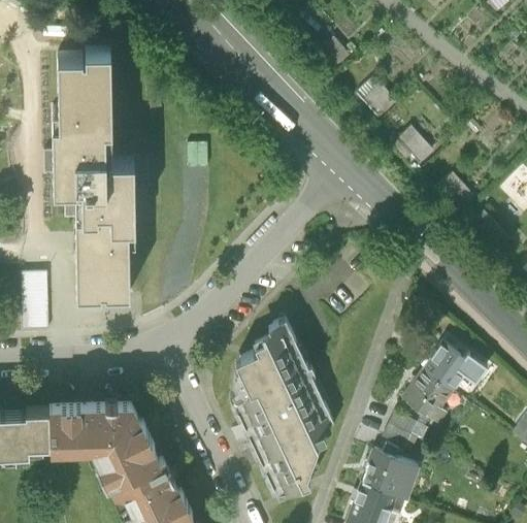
[(55,192),(65,192),(65,222),(76,222),(77,299),(102,298),(101,296),(106,296),(106,298),(130,298),(129,230),(135,230),(134,163),(109,164),(109,167),(106,167),(105,131),(111,131),(110,52),(87,52),(87,59),(83,59),(83,57),(59,57),(60,125),(53,125),(54,153),(44,153),(44,163),(44,175),(55,175),(55,192)]
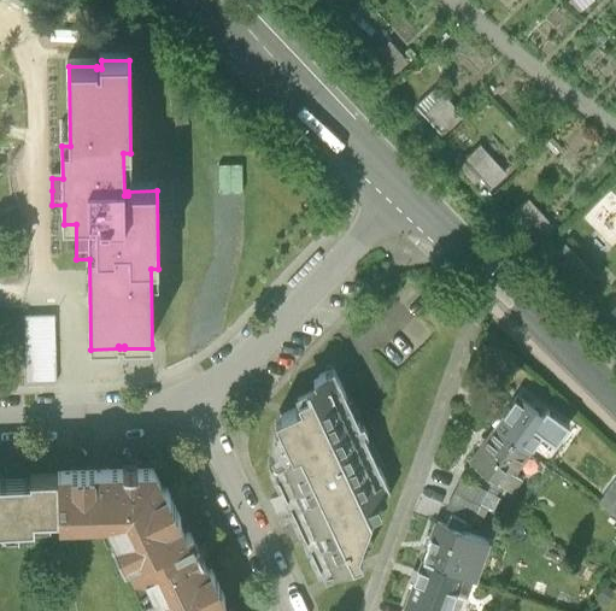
[(424,112),(453,144),(474,127),(444,94),(424,112)]
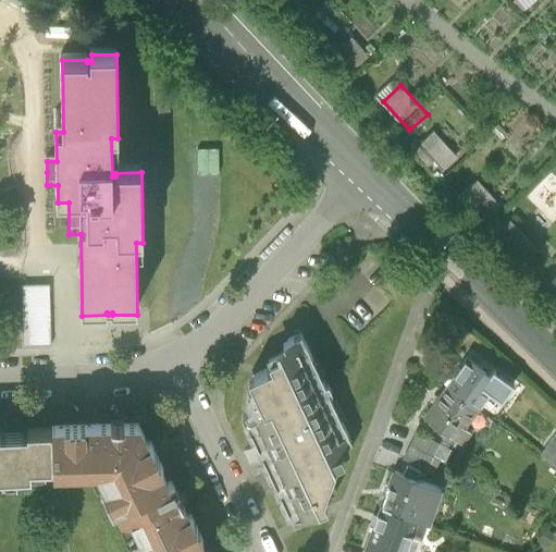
[(448,179),(466,162),(442,136),(424,152),(448,179)]
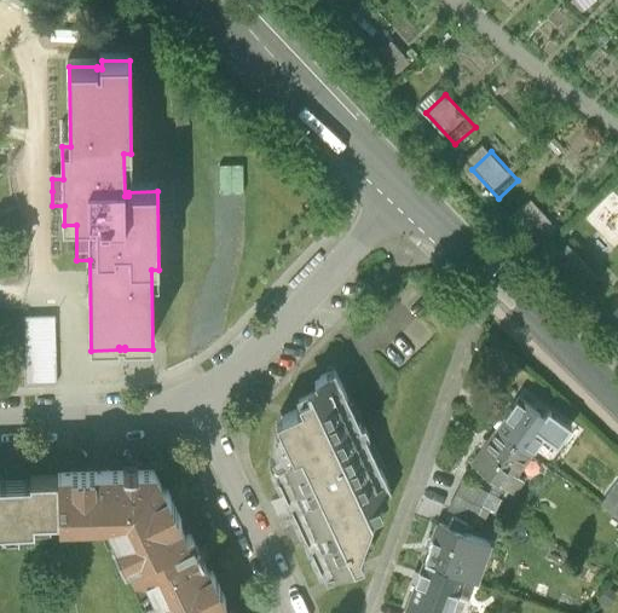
[(61,386),(58,319),(30,321),(32,387),(61,386)]
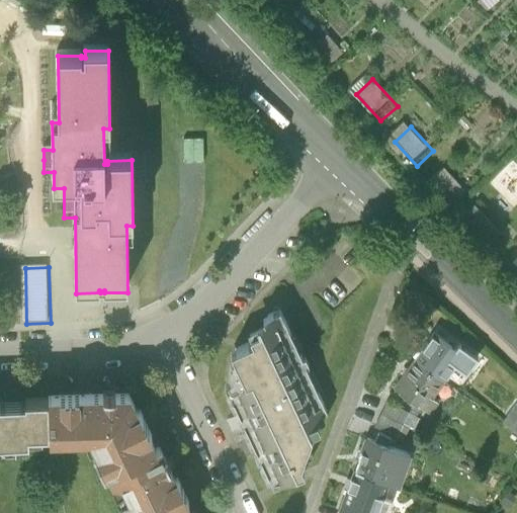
[(263,468),(274,494),(310,481),(305,473),(310,462),(316,460),(313,454),(317,444),(316,441),(325,436),(322,429),(313,433),(318,413),(326,410),(309,373),(312,371),(309,364),(305,365),(282,319),(269,324),(271,329),(261,333),(263,338),(256,342),(259,348),(235,359),(241,367),(235,370),(232,380),(235,388),(227,392),(243,424),(239,426),(243,433),(247,432),(253,445),(259,459),(256,462),(259,469),(263,468)]
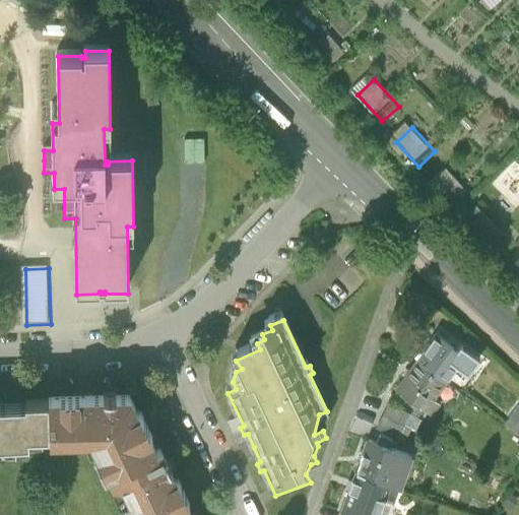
[(432,339),(413,367),(445,388),(455,373),(464,379),(472,367),(432,339)]
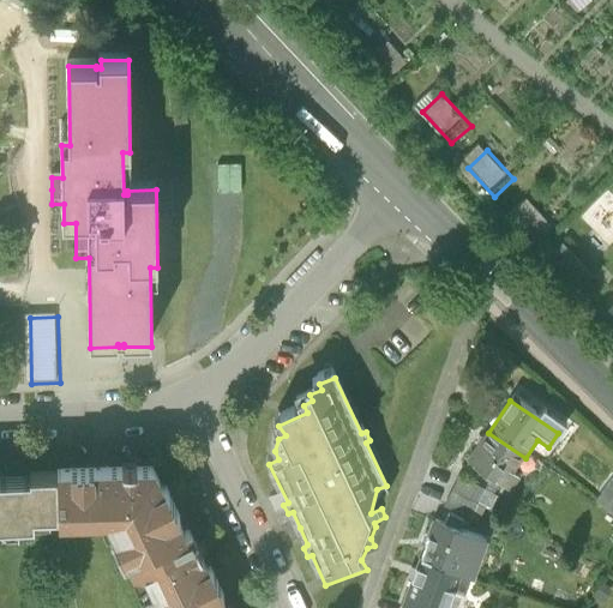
[(488,433),(464,467),(512,499),(521,486),(512,480),(526,458),(488,433)]
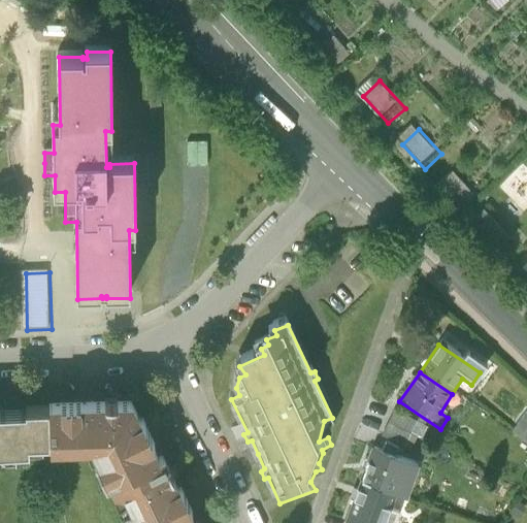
[(116,488),(169,463),(143,403),(127,403),(58,405),(59,410),(60,451),(102,450),(107,463),(101,466),(110,491),(116,488)]
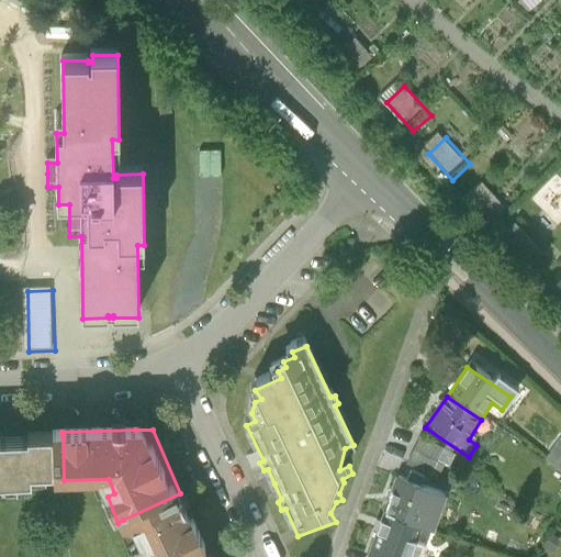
[(0,485),(64,480),(63,436),(0,438),(0,485)]
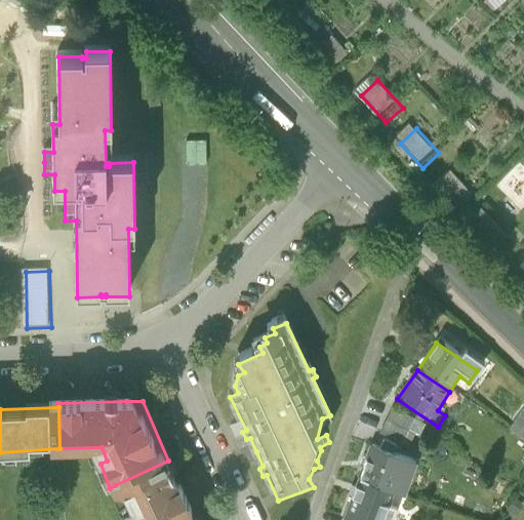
[(418,427),(391,413),(380,435),(408,448),(418,427)]
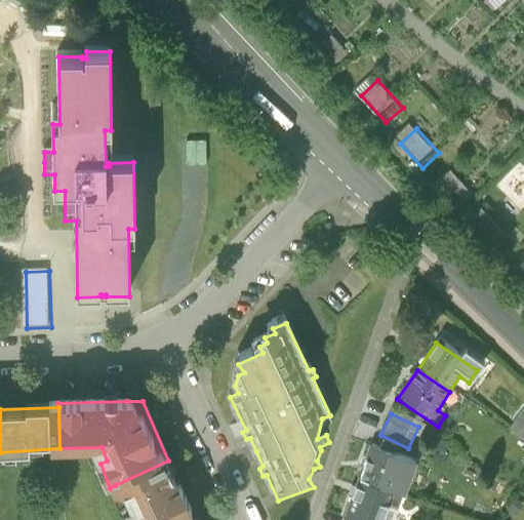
[(357,483),(394,496),(402,498),(413,466),(369,450),(357,483)]
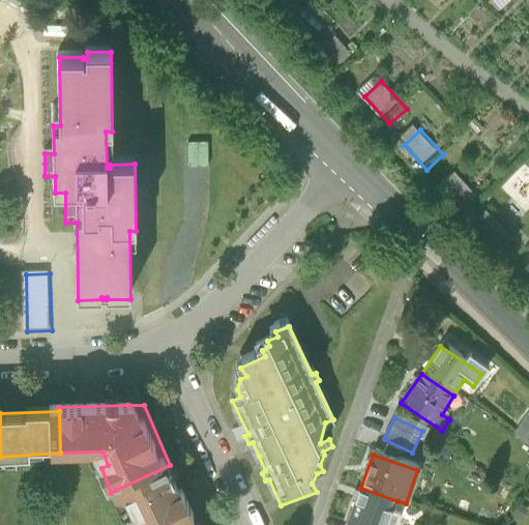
[(170,465),(116,490),(134,524),(162,524),(200,507),(192,492),(184,495),(180,486),(170,465)]
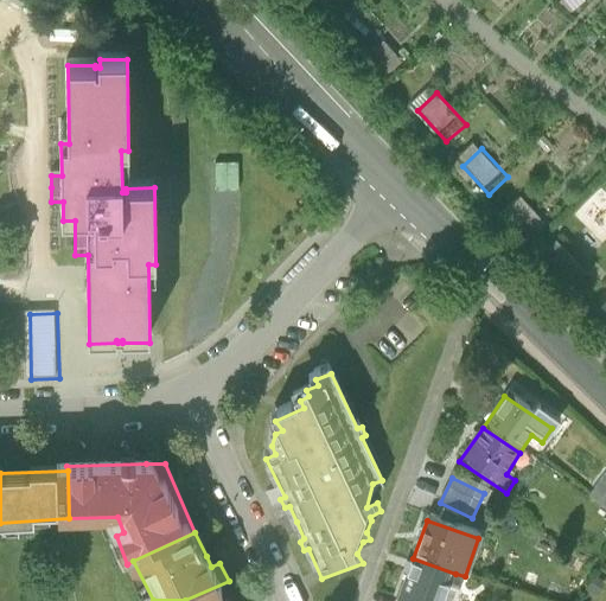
[(413,558),(400,596),(412,600),(457,600),(457,599),(448,594),(455,574),(413,558)]
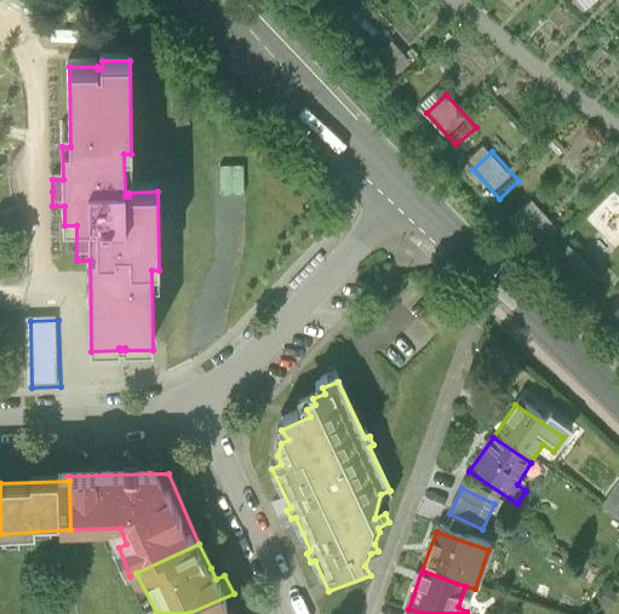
[(234,594),(189,613),(230,613),(240,608),(234,594)]
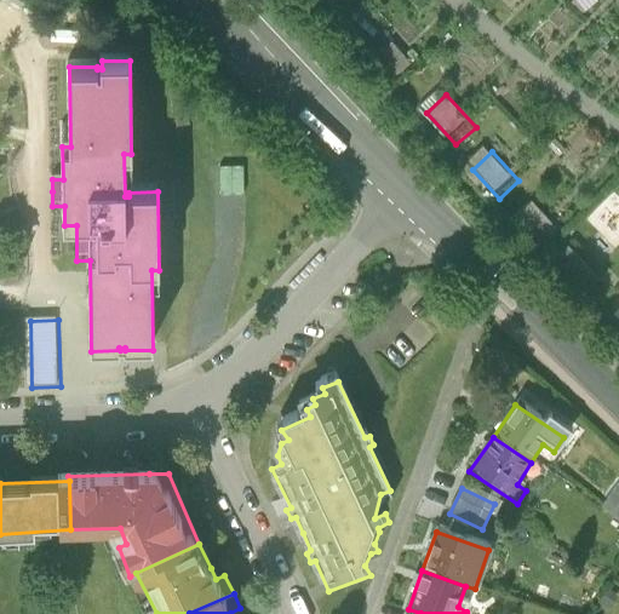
[(618,604),(608,597),(601,608),(607,613),(612,613),(618,604)]
